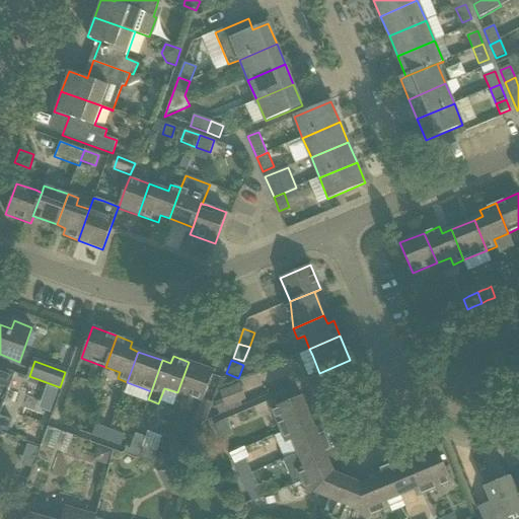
[(189,362),(177,392),(202,401),(206,389),(213,371),(189,362)]
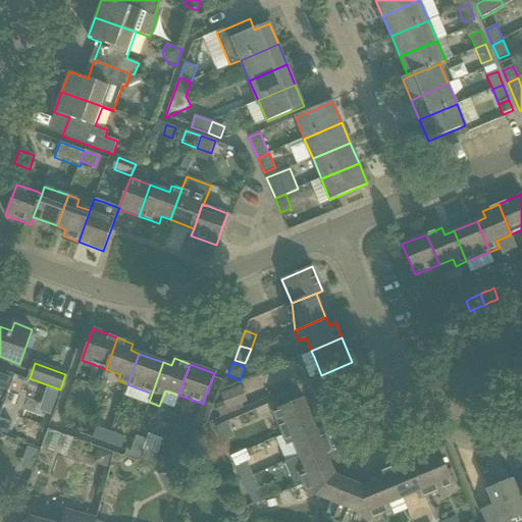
[(0,432),(6,435),(11,422),(0,418),(0,417),(6,402),(15,375),(1,370),(0,370),(0,432)]
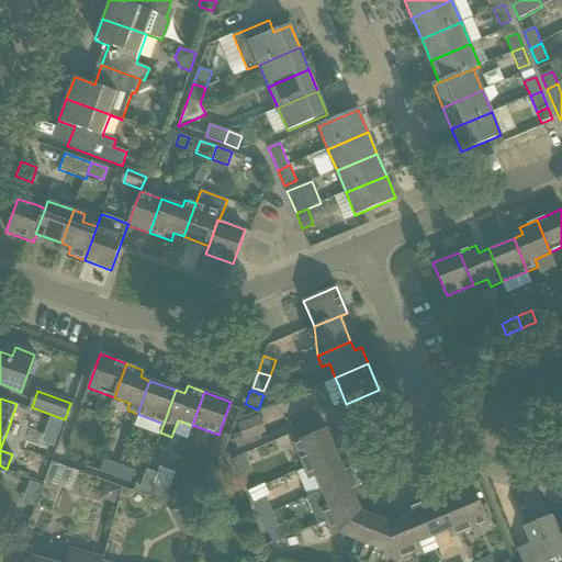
[(259,416),(238,422),(243,440),(265,435),(259,416)]
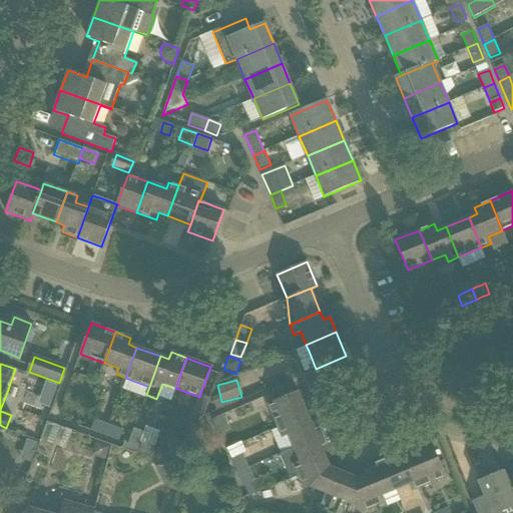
[(46,382),(42,394),(53,398),(57,387),(46,382)]
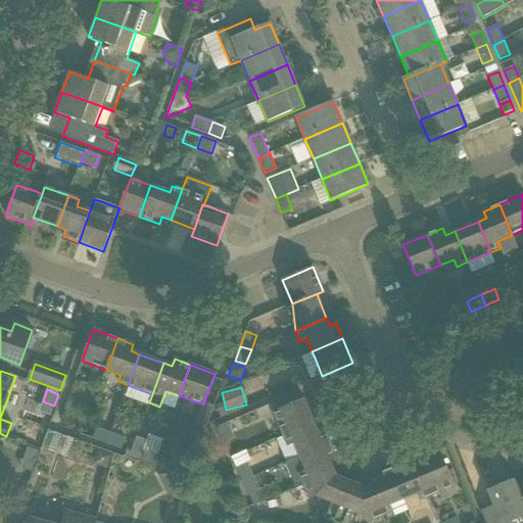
[(285,407),(273,412),(284,437),(315,425),(303,399),(285,407)]
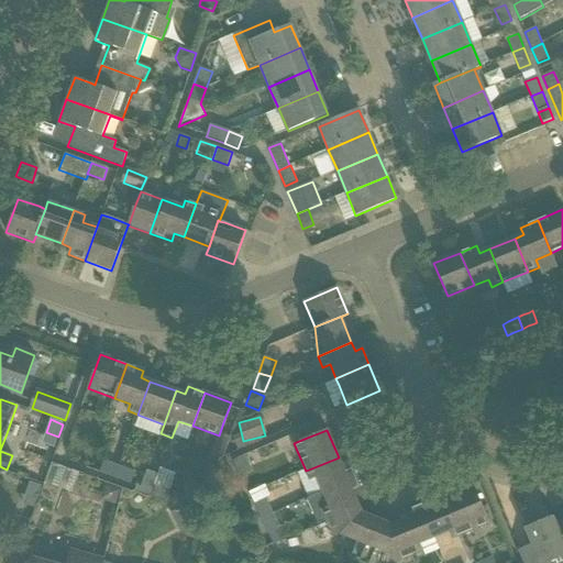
[(220,434),(213,455),(224,459),(231,439),(220,434)]
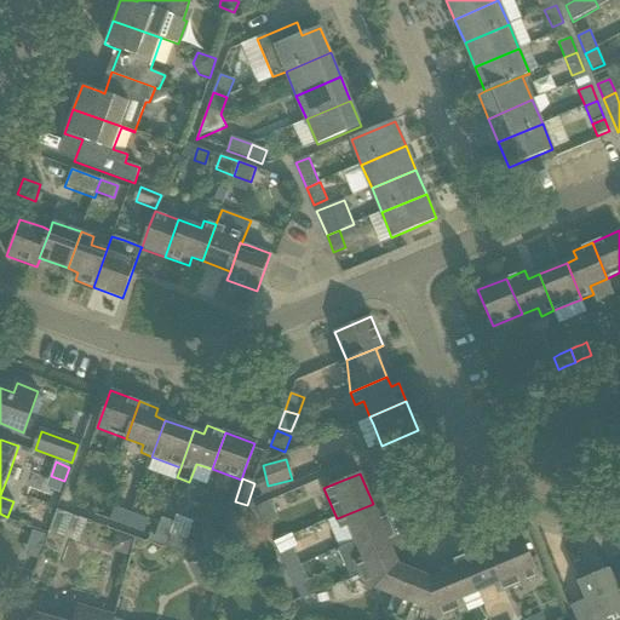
[(269,499),(256,506),(265,524),(277,518),(269,499)]
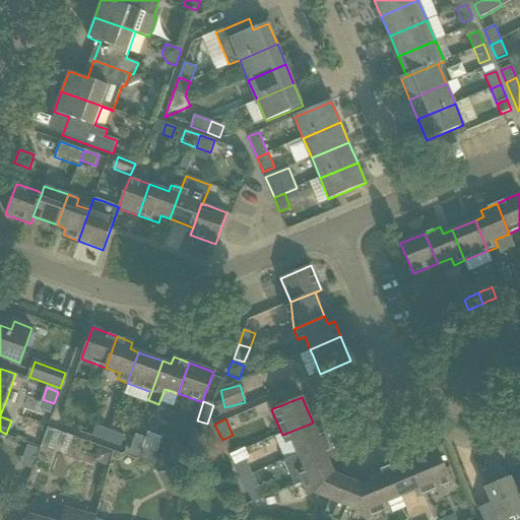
[(313,423),(282,435),(285,444),(293,441),(299,455),(329,442),(322,427),(316,430),(313,423)]
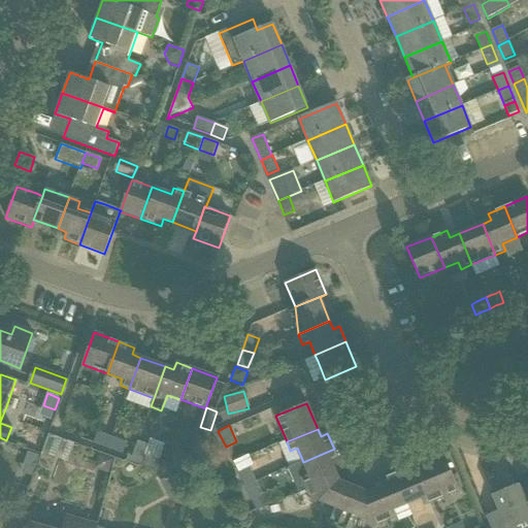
[(94,443),(107,449),(111,437),(98,432),(94,443)]
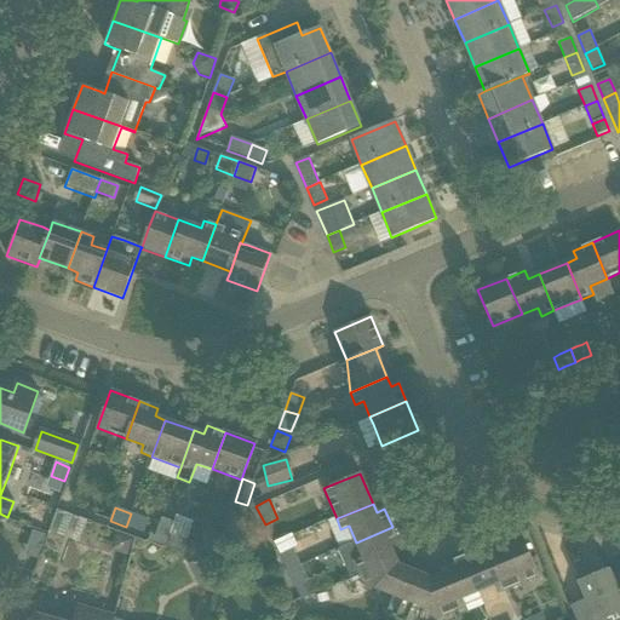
[(50,530),(80,543),(87,522),(57,510),(50,530)]
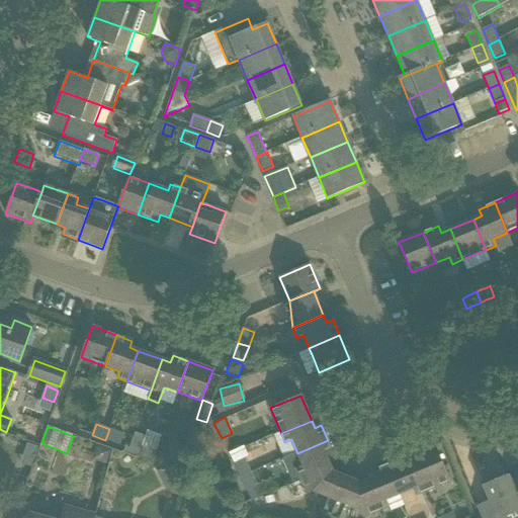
[(105,440),(120,445),(124,434),(109,429),(105,440)]
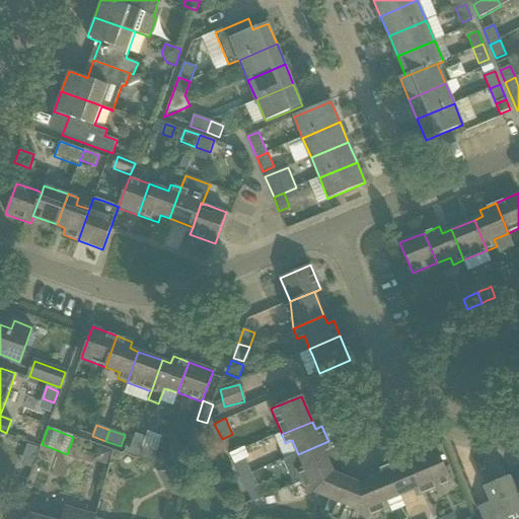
[(129,449),(127,455),(151,464),(155,453),(156,451),(142,446),(145,438),(135,434),(129,449)]
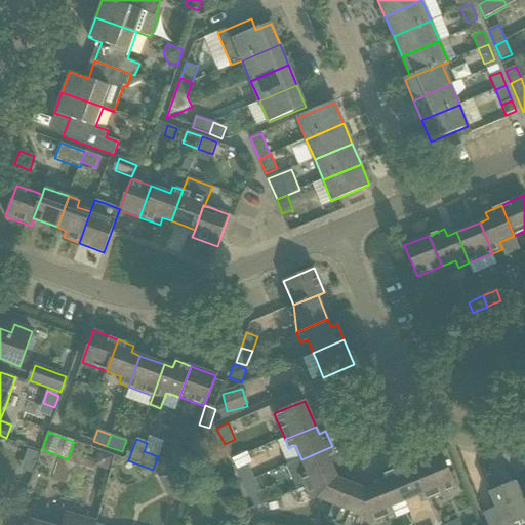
[(301,459),(286,466),(296,489),(305,485),(334,473),(331,465),(338,461),(332,446),(301,459)]
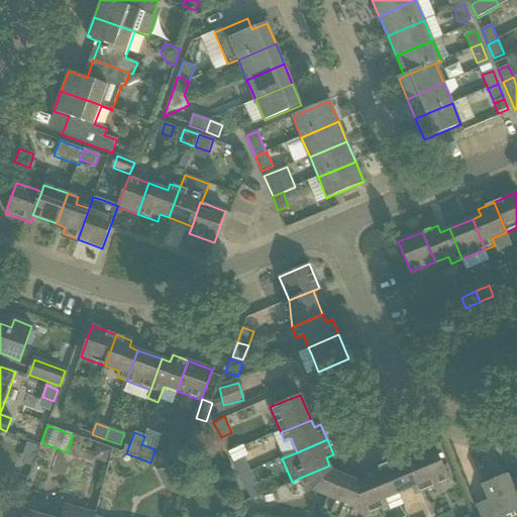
[(27,442),(25,448),(28,455),(33,457),(37,446),(27,442)]
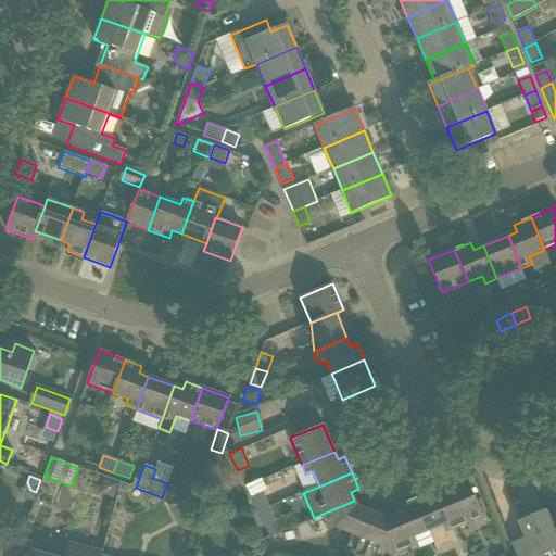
[(103,479),(99,494),(114,498),(118,483),(103,479)]
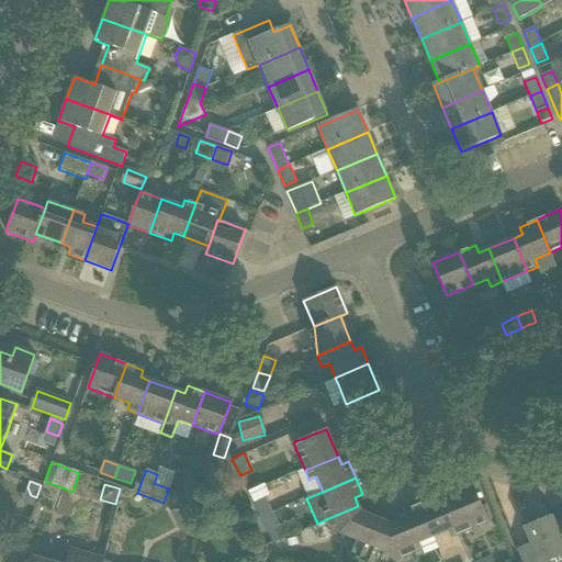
[(474,490),(448,501),(461,534),(489,523),(474,490)]
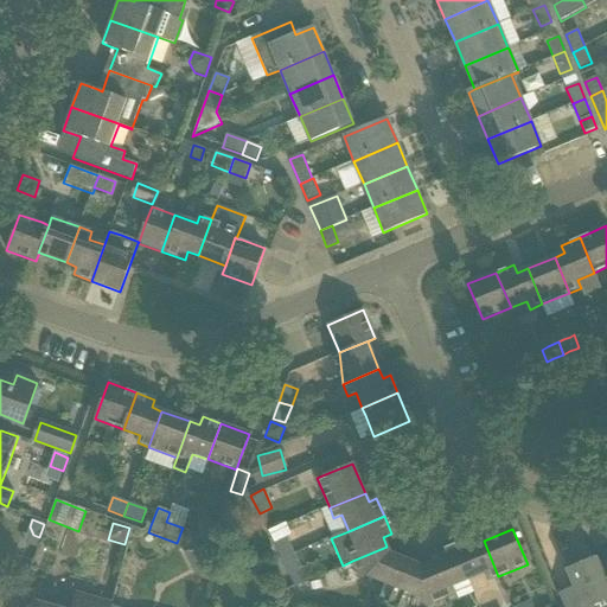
[(181,530),(177,543),(193,549),(198,536),(181,530)]
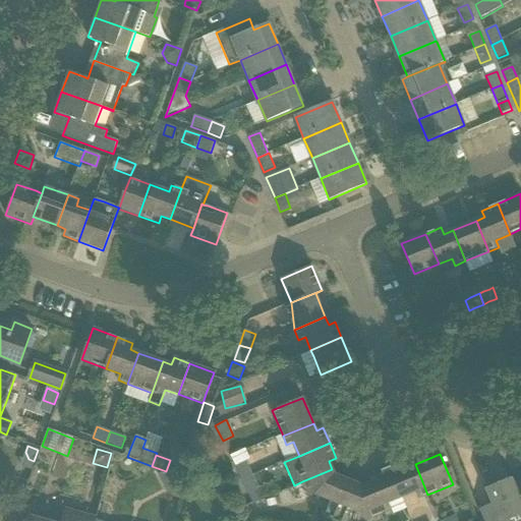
[(246,461),(235,466),(248,495),(259,489),(246,461)]
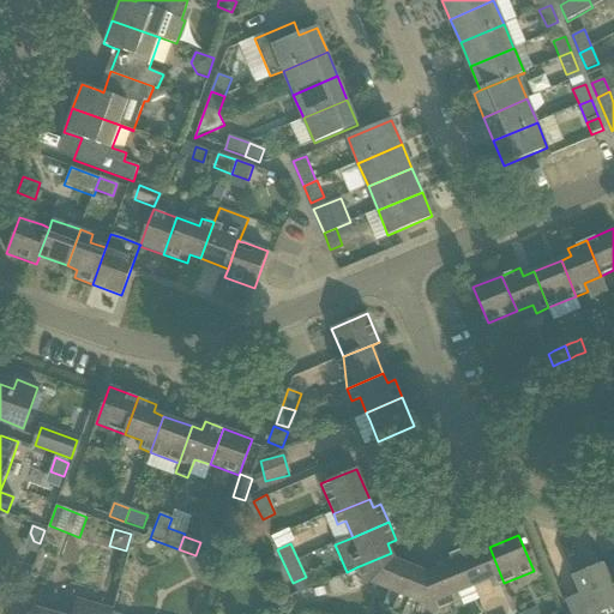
[(477,543),(459,551),(474,587),(475,588),(491,581),(493,588),(504,583),(489,547),(480,551),(477,543)]
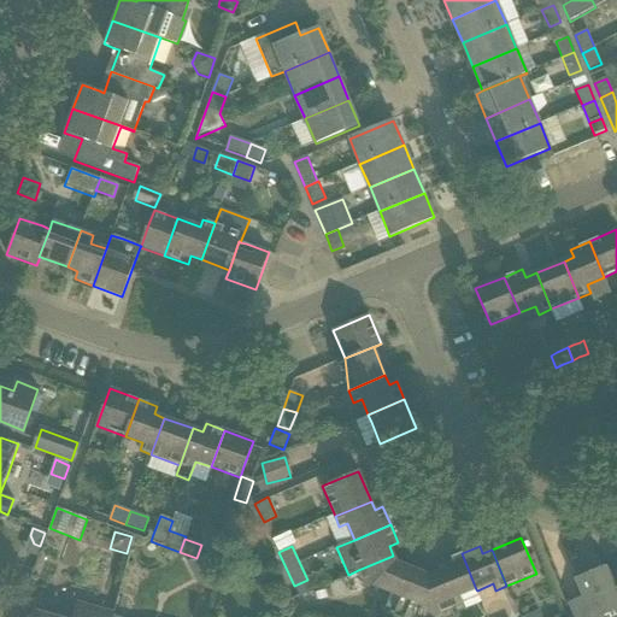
[(447,569),(433,574),(448,610),(464,604),(460,597),(476,589),(462,553),(444,560),(447,569)]
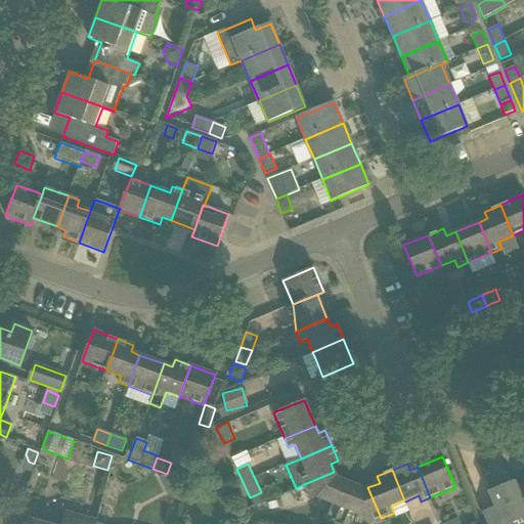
[(334,472),(304,484),(310,500),(317,497),(333,504),(326,520),(335,523),(351,483),(337,477),(334,472)]
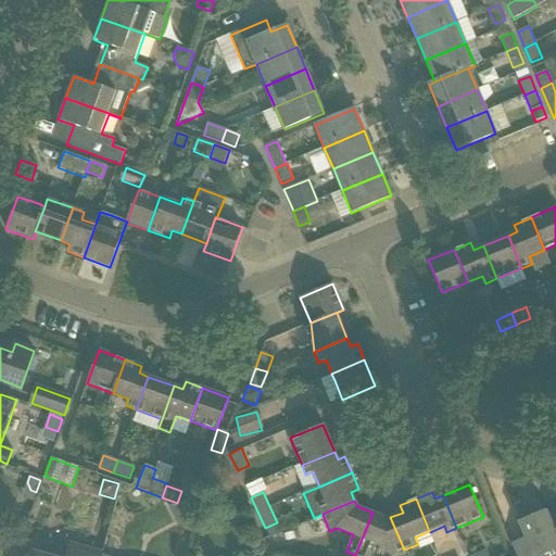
[(178,503),(169,508),(178,526),(193,530),(200,510),(178,503)]
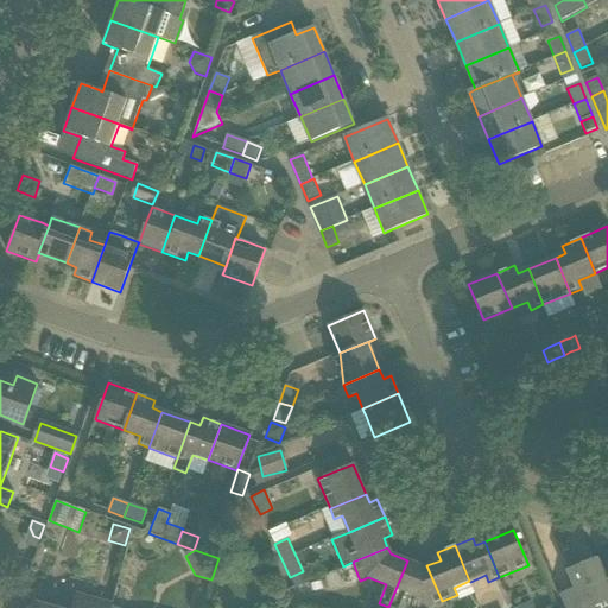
[(607,607),(607,584),(607,581),(597,558),(568,571),(575,589),(561,595),(565,607),(607,607)]
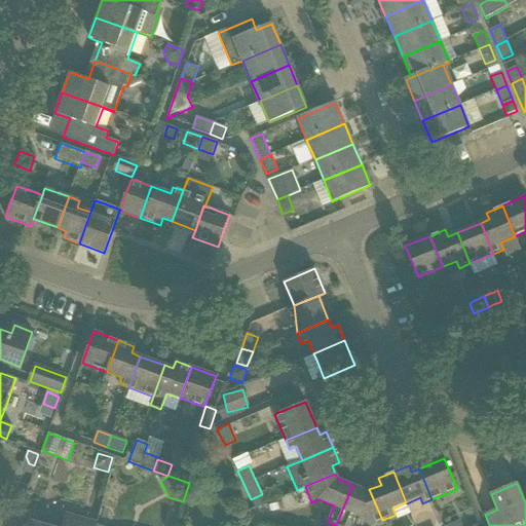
[(352,485),(336,525),(338,525),(345,525),(350,513),(367,519),(370,525),(382,520),(369,489),(367,491),(352,485)]
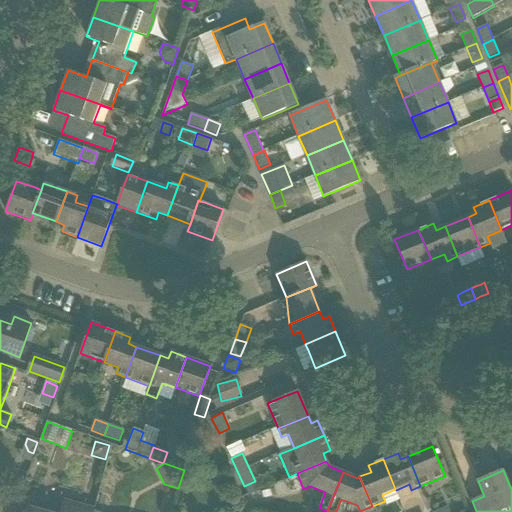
[(37,511),(29,510),(28,511),(93,511),(94,511),(65,503),(62,511),(37,511)]
